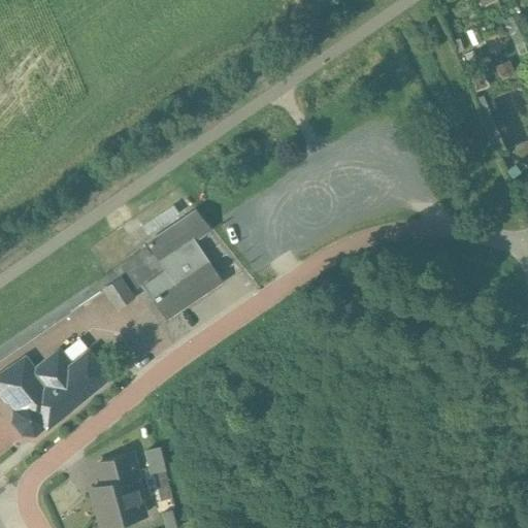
[(197,209),(0,343),(0,361),(104,290),(113,304),(143,284),(166,318),(223,279),(192,235),(208,225),(197,209)]
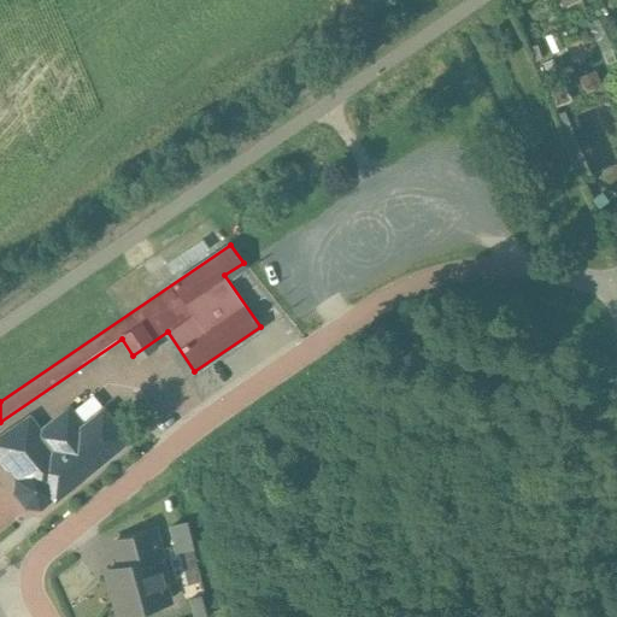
[(45,507),(127,439),(104,411),(84,428),(70,410),(41,433),(30,419),(0,439),(0,456),(18,479),(17,492),(28,506),(45,507)]
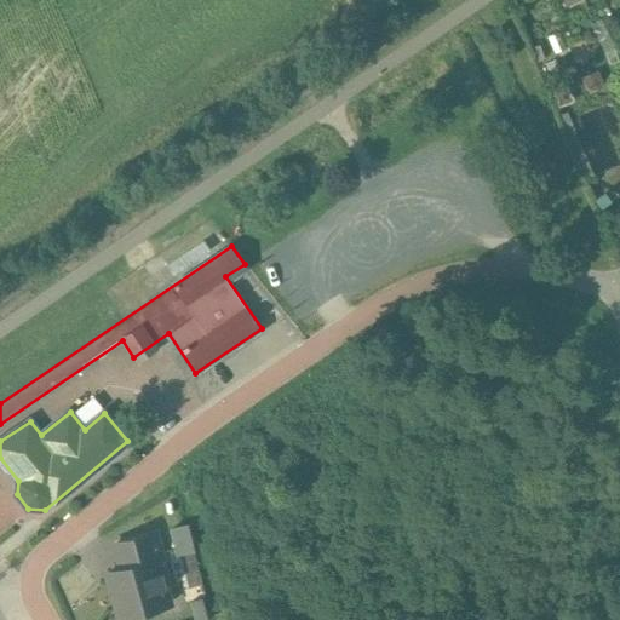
[(176,554),(194,550),(188,522),(170,526),(176,554)]
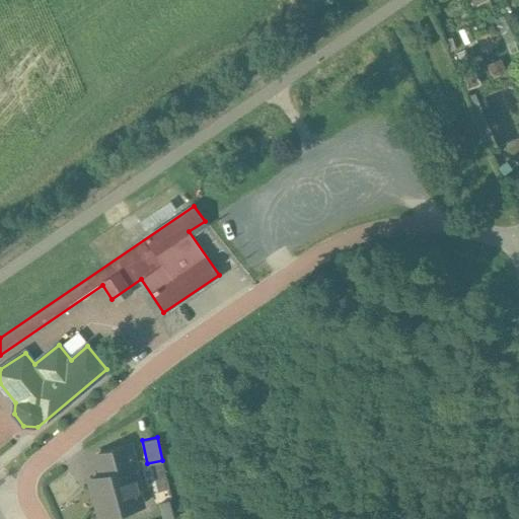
[(97,456),(102,476),(132,468),(138,467),(133,447),(97,456)]
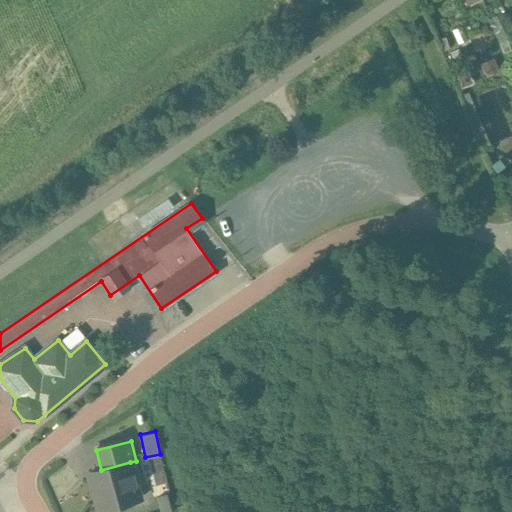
[(101,470),(89,473),(98,508),(127,501),(124,490),(136,486),(130,462),(101,470)]
